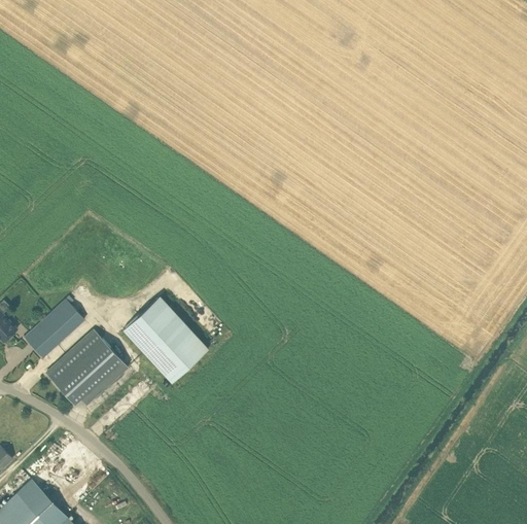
[(124,332),(172,384),(209,350),(161,298),(124,332)]
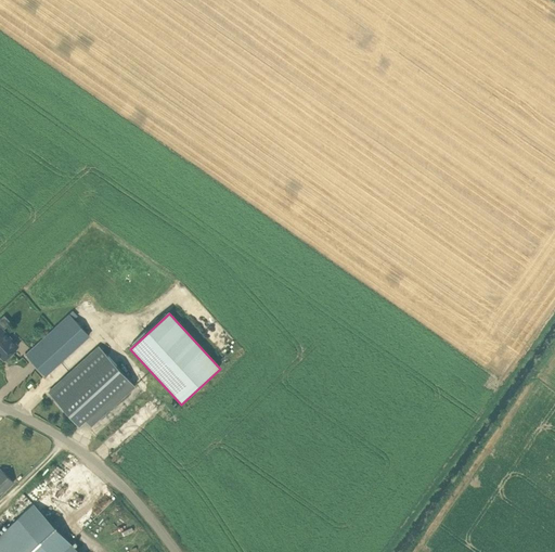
[(26,357),(46,379),(89,338),(69,317),(26,357)]
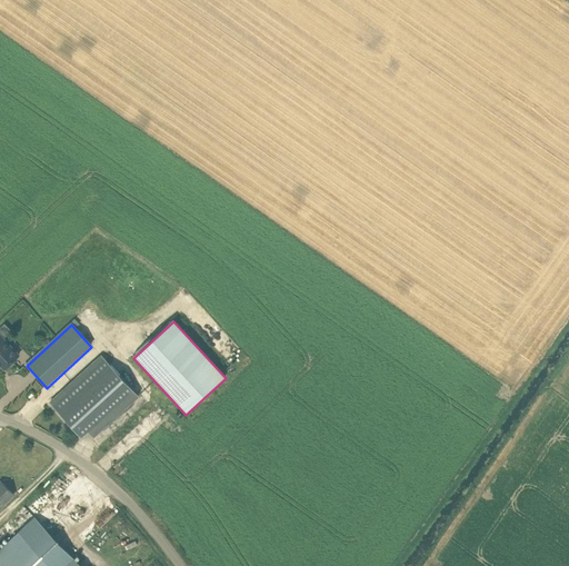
[(0,366),(5,371),(19,358),(0,336),(0,366)]
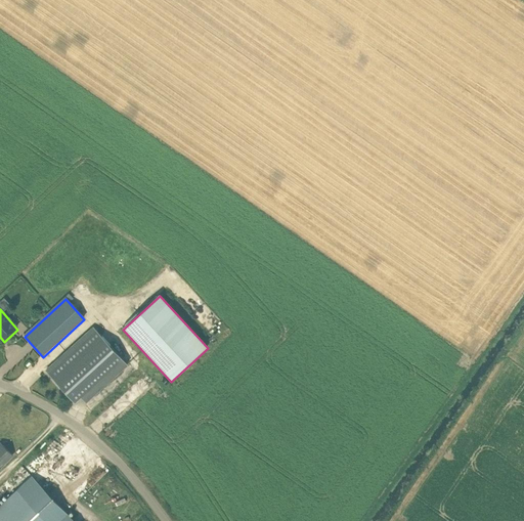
[(80,398),(86,404),(127,365),(94,330),(46,374),(74,403),(80,398)]
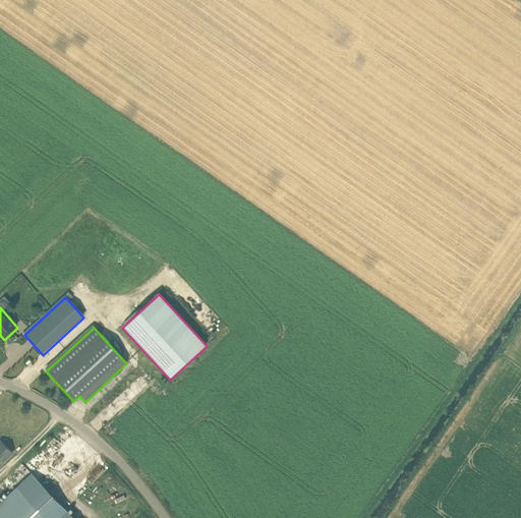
[(0,464),(2,462),(3,464),(13,455),(1,443),(0,443),(0,464)]
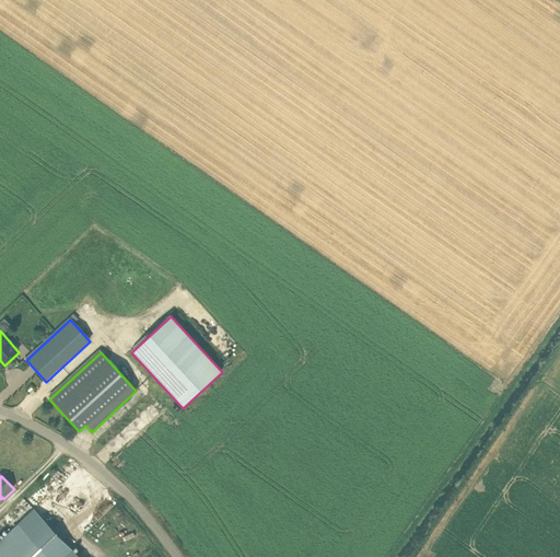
[(0,543),(0,556),(62,556),(70,549),(33,511),(18,526),(0,543)]
